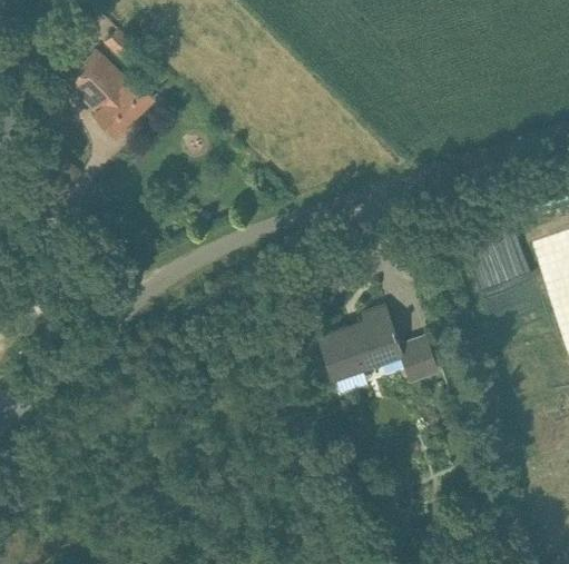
[(64,50),(72,60),(92,42),(84,32),(64,50)]
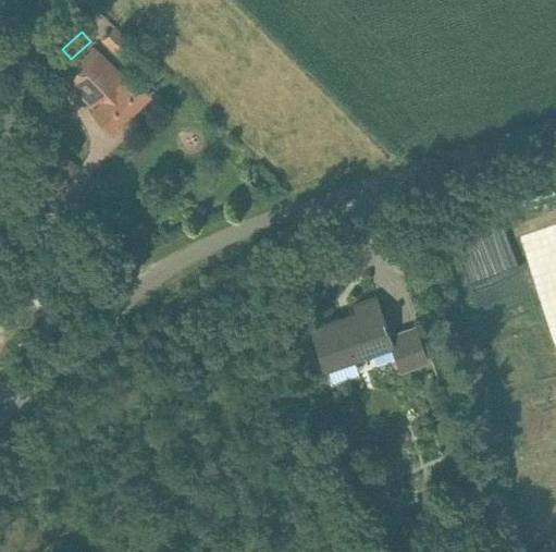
[(119,34),(119,35),(118,35),(114,34),(102,46),(116,58),(130,44),(119,34)]
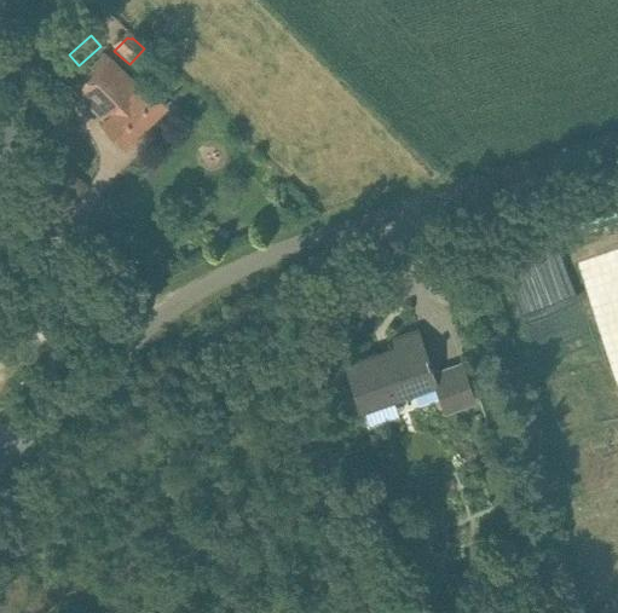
[(71,92),(104,125),(102,127),(126,152),(140,138),(139,138),(167,110),(144,87),(138,92),(105,59),(71,92)]
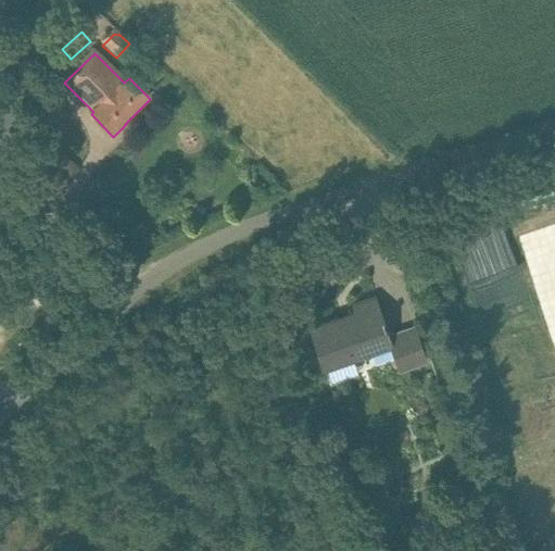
[(19,197),(41,216),(80,173),(58,153),(19,197)]
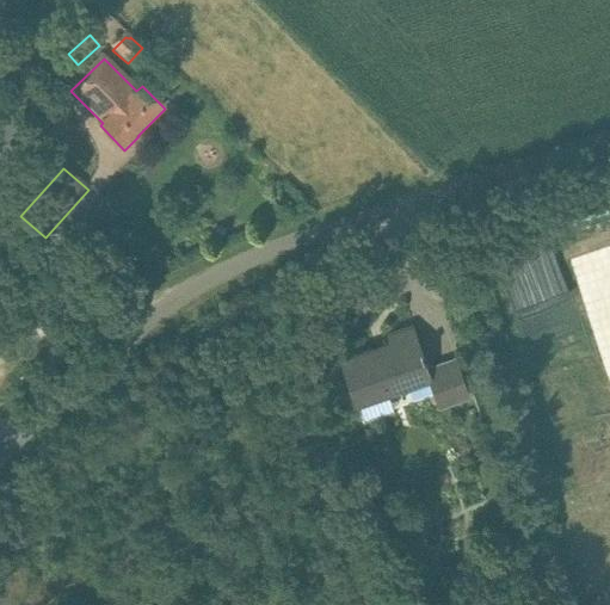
[(469,401),(464,386),(456,363),(429,372),(424,362),(426,360),(425,355),(421,355),(413,329),(388,338),(393,351),(375,357),(374,353),(342,364),(357,409),(431,384),(441,412),(469,401)]
